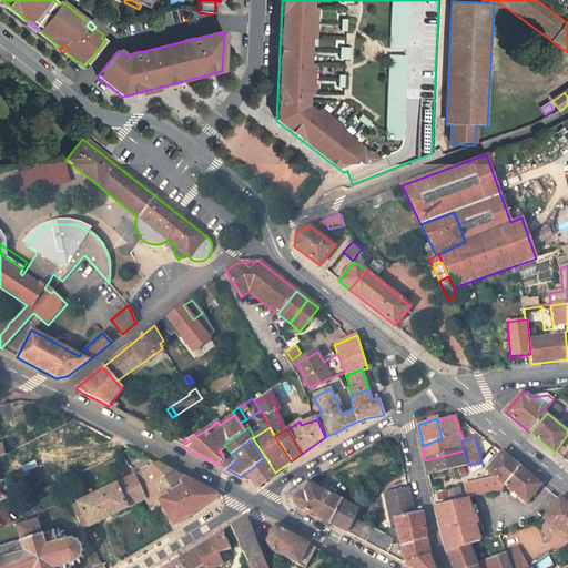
[(464,450),(425,460),(428,475),(468,465),(464,450)]
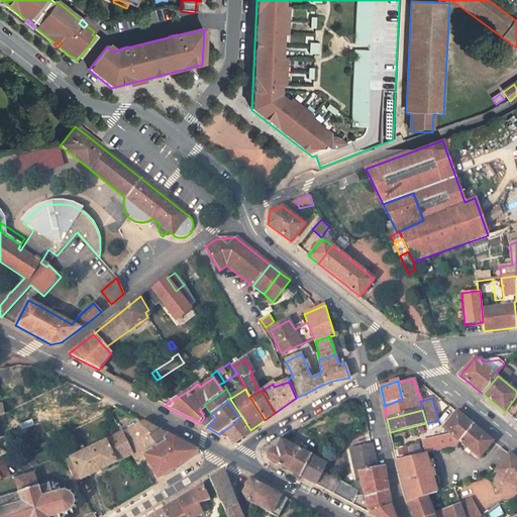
[(474,425),(457,412),(443,429),(459,442),(474,425)]
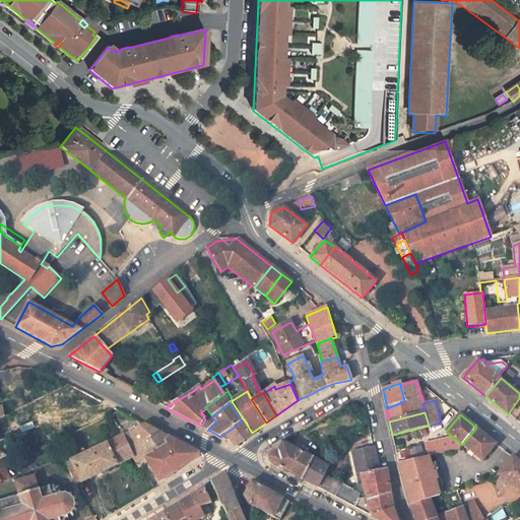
[(251,436),(242,421),(220,437),(226,440),(230,439),(234,447),(251,436)]
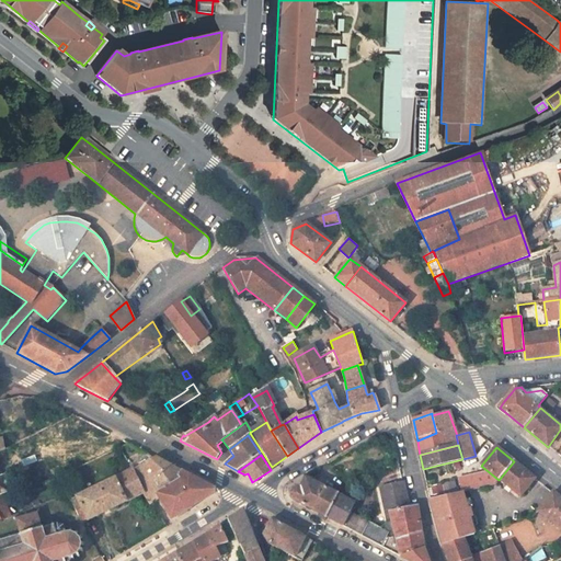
[(176,476),(180,471),(155,458),(133,468),(139,481),(148,476),(157,493),(180,480),(176,476)]
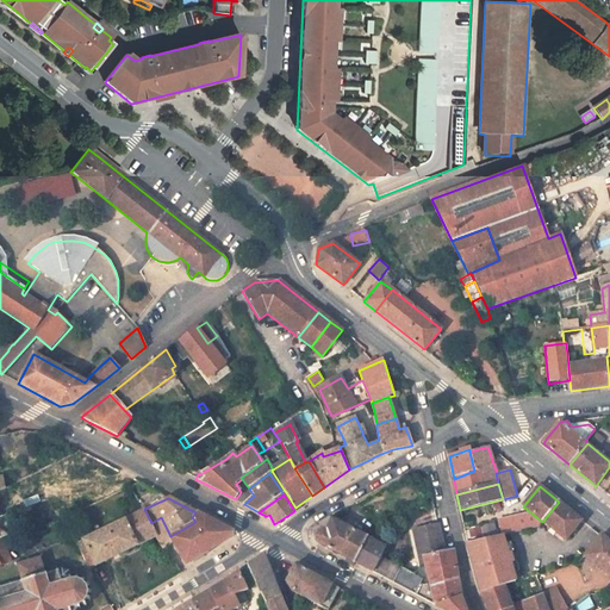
[(559,502),(542,522),(566,541),(583,520),(559,502)]
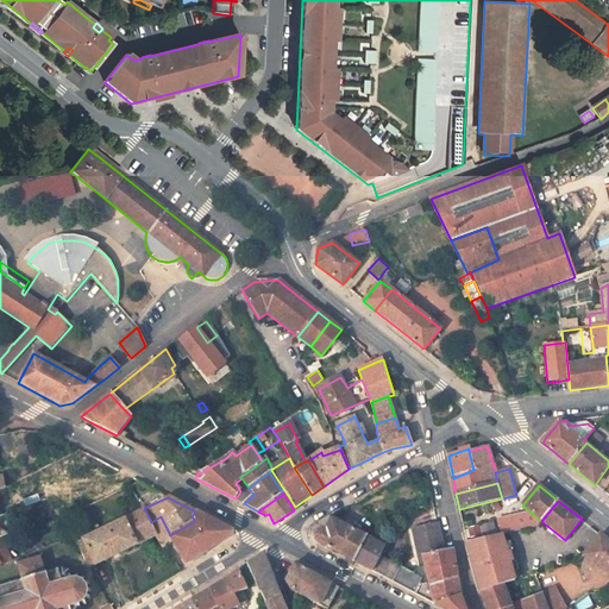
[(170,535),(161,516),(151,522),(144,508),(98,532),(88,537),(82,539),(79,533),(73,537),(88,567),(98,563),(155,534),(163,547),(174,541),(170,535)]
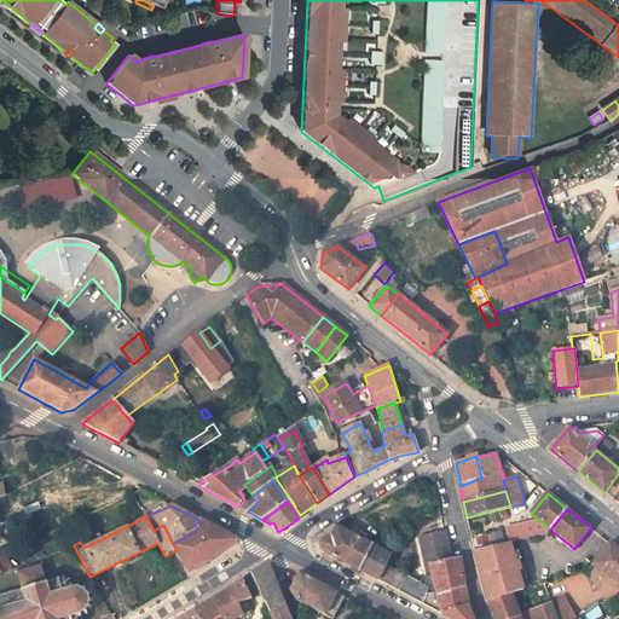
[(173,544),(177,550),(190,572),(195,570),(197,572),(212,561),(210,559),(217,555),(232,547),(236,543),(235,539),(231,538),(231,537),(198,520),(195,525),(198,530),(173,544)]
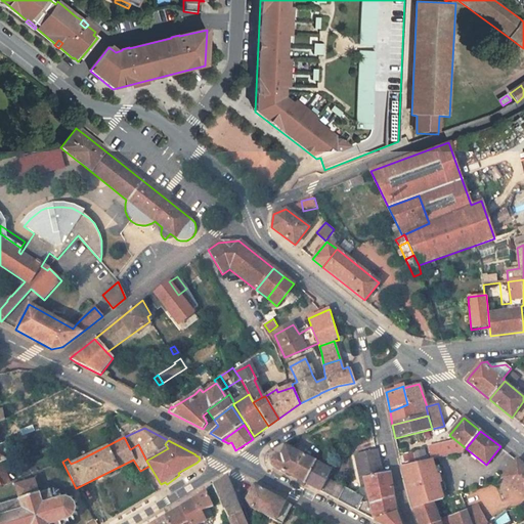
[(0,462),(8,460),(4,445),(0,445),(0,462)]
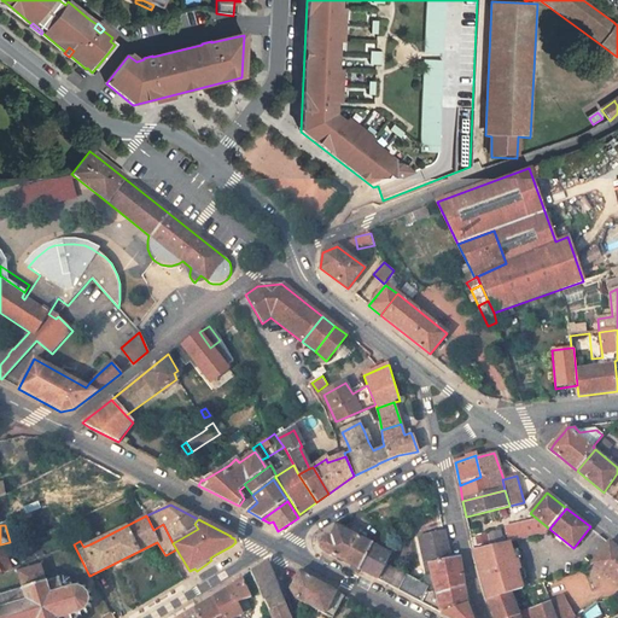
[(373,544),(337,528),(331,538),(328,537),(326,537),(324,538),(320,543),(320,546),(320,548),(322,551),(327,554),(360,570),(373,544)]
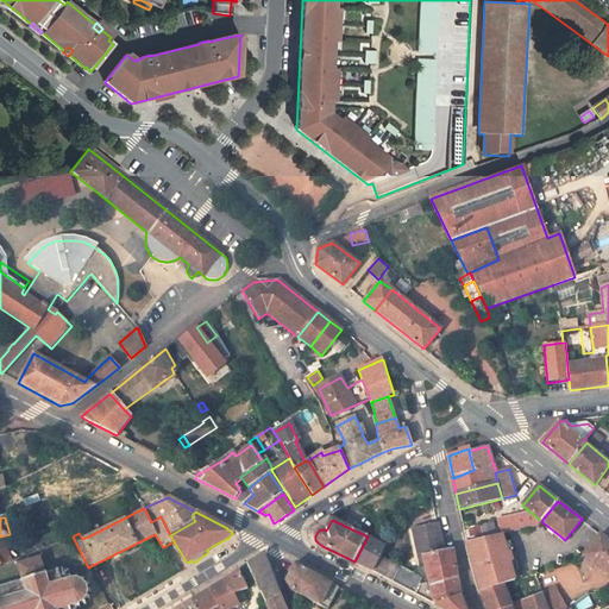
[(445,551),(439,523),(413,529),(420,569),(419,569),(416,570),(415,571),(414,573),(381,557),(387,547),(368,537),(355,562),(435,606),(435,604),(424,556),(445,551)]
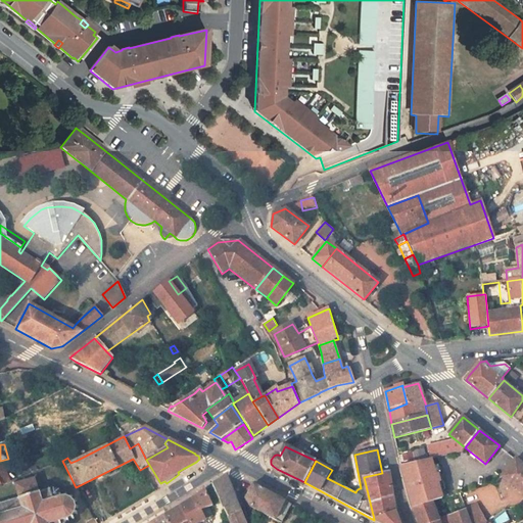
[(522,465),(516,459),(501,476),(522,493),(522,465)]
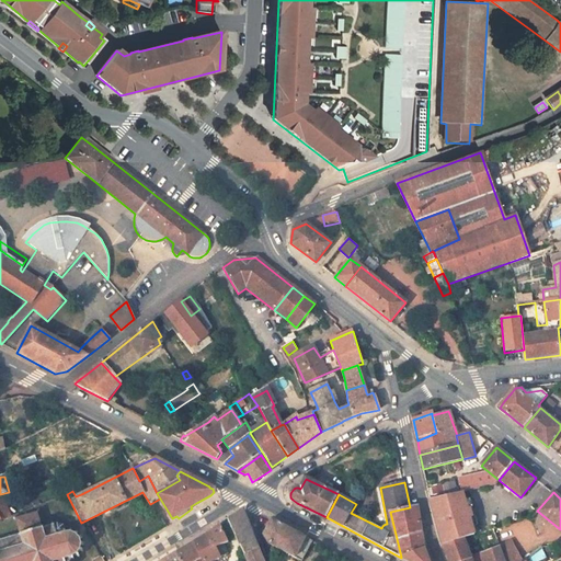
[(431,500),(443,546),(464,539),(474,535),(472,527),(470,518),(472,517),(470,510),(467,511),(465,502),(462,493),(431,500)]
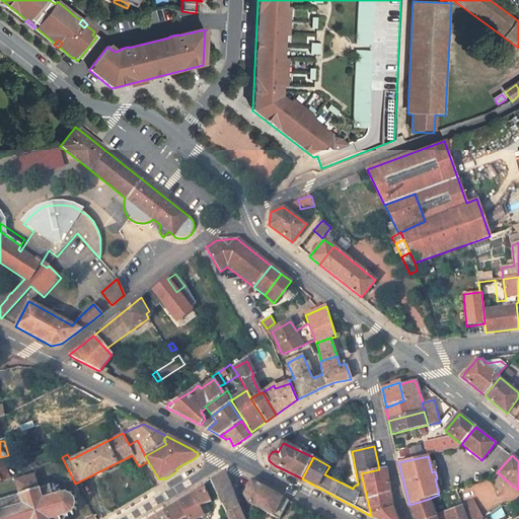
[(10,477),(4,461),(0,462),(0,478),(1,482),(10,477)]
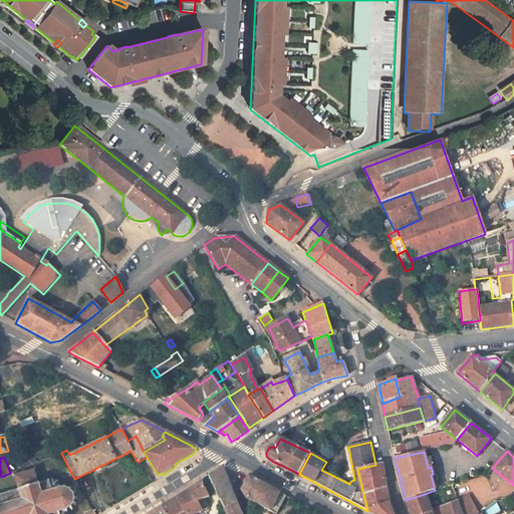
[(381,464),(375,465),(357,469),(367,510),(389,502),(381,464)]
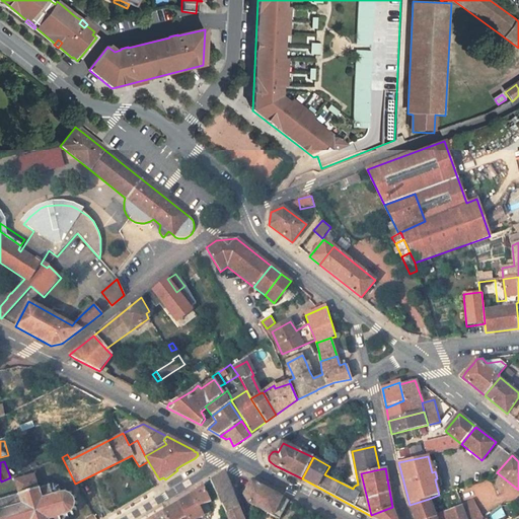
[(67,518),(68,518),(67,515),(70,514),(72,516),(73,515),(71,512),(73,510),(76,511),(77,509),(74,508),(74,505),(78,505),(78,503),(74,503),(73,500),(76,499),(75,497),(72,499),(70,496),(72,493),(71,492),(69,495),(66,494),(66,490),(64,490),(64,493),(61,493),(60,490),(59,490),(58,487),(53,485),(50,486),(49,484),(47,485),(48,487),(40,489),(35,475),(36,472),(34,471),(33,474),(25,476),(25,474),(23,475),(23,477),(16,479),(13,478),(12,479),(14,482),(18,495),(10,498),(9,495),(7,496),(8,498),(1,500),(0,498),(0,518),(67,518)]
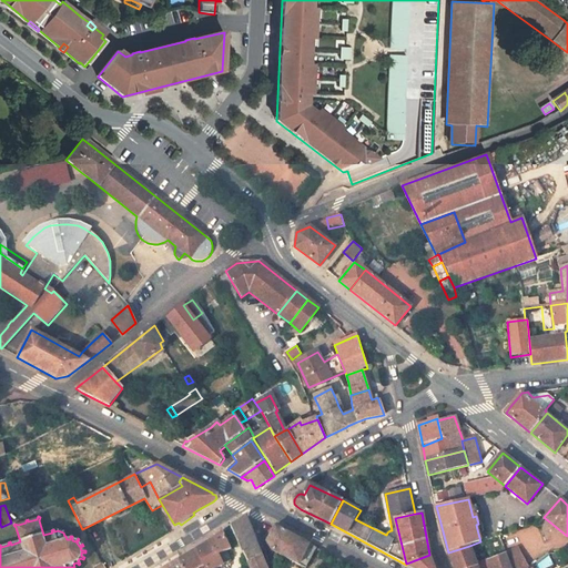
[(247,561),(261,556),(245,517),(230,527),(242,553),(243,551),(247,561)]
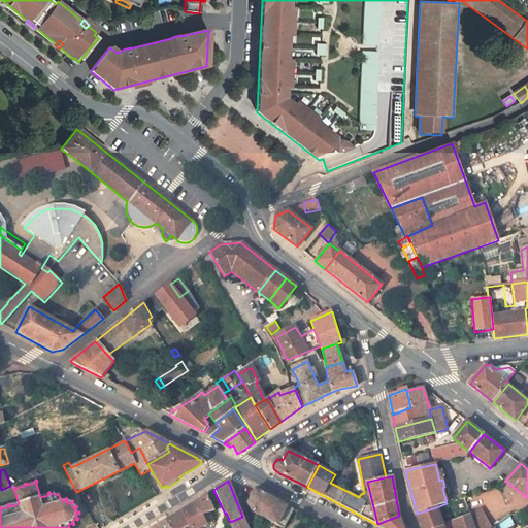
[(252,512),(256,514),(284,527),(294,509),(255,489),(248,504),(252,512)]
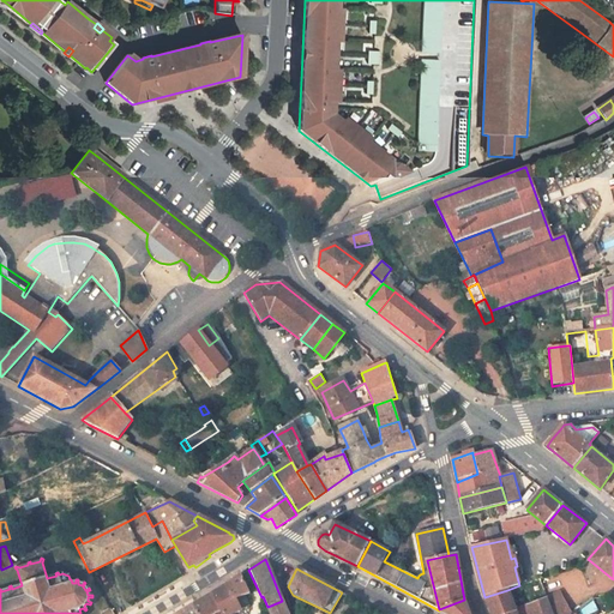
[(584,571),(548,577),(551,594),(587,588),(584,571)]
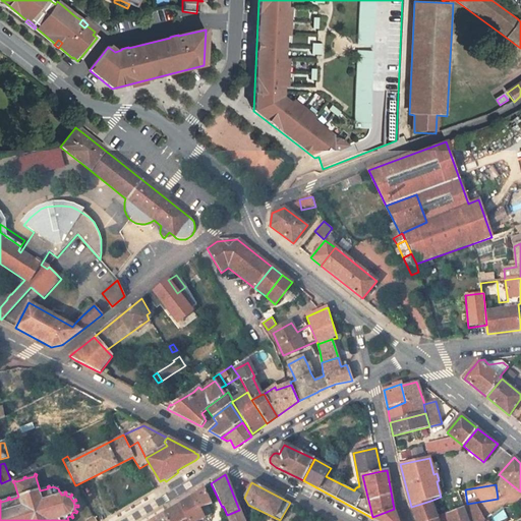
[(212,504),(205,488),(192,497),(198,508),(207,505),(212,504)]
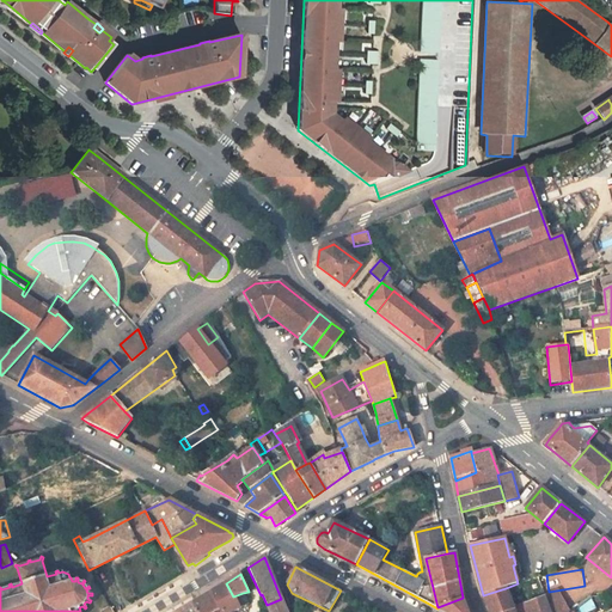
[(230,611),(248,604),(243,593),(233,597),(226,583),(215,591),(193,604),(196,611),(230,611)]
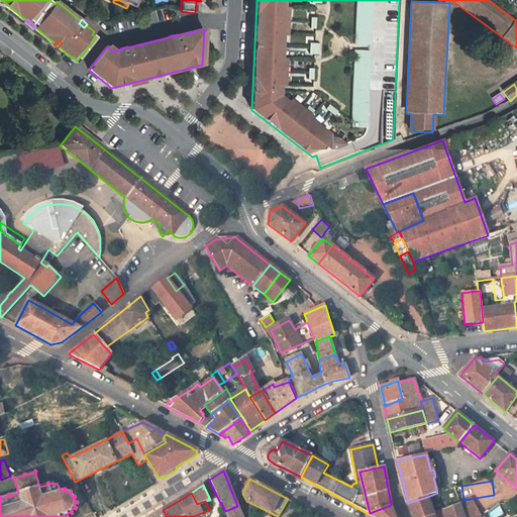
[(427,497),(408,503),(413,516),(426,516),(433,514),(427,497)]
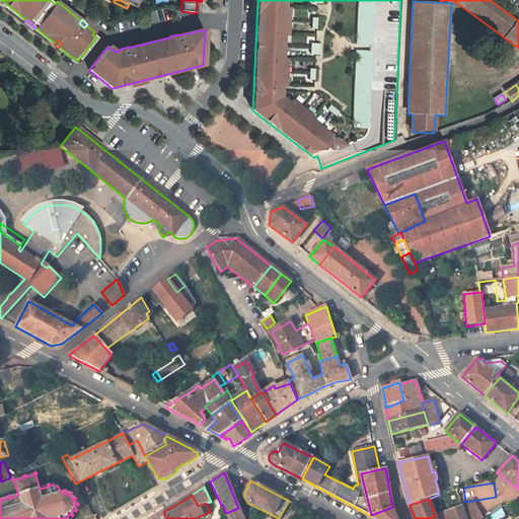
[(484,518),(474,501),(462,504),(467,518),(484,518)]
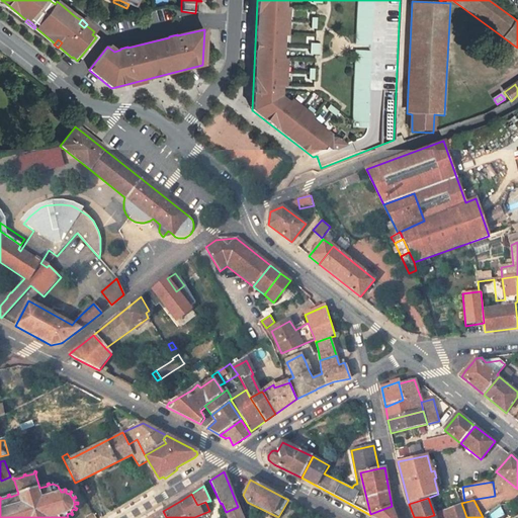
[(435,517),(434,515),(427,517),(466,517),(461,503),(436,513),(438,517),(441,517),(447,516),(447,517),(435,517)]
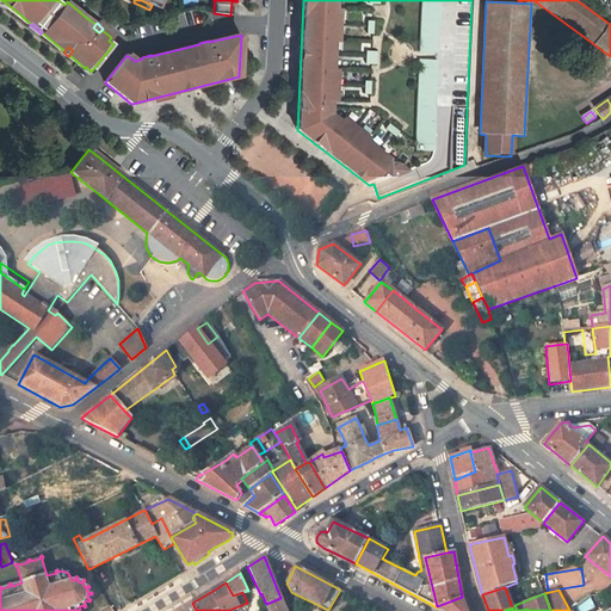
[(437,606),(437,608),(443,610),(467,610),(464,603),(462,597),(437,606)]
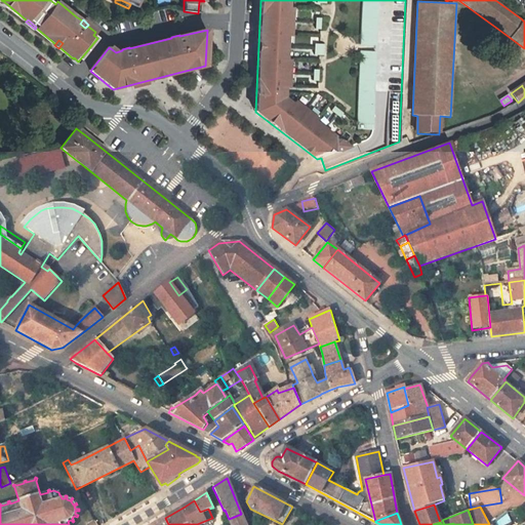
[(245,524),(241,514),(229,519),(231,524),(245,524)]
